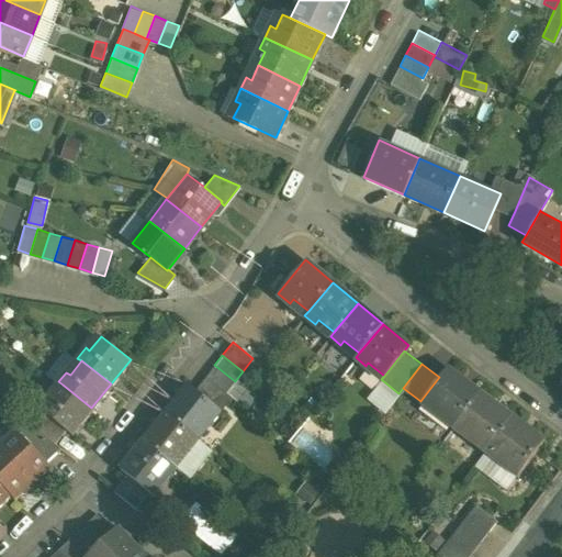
[(235,381),(214,365),(205,375),(226,391),(235,381)]
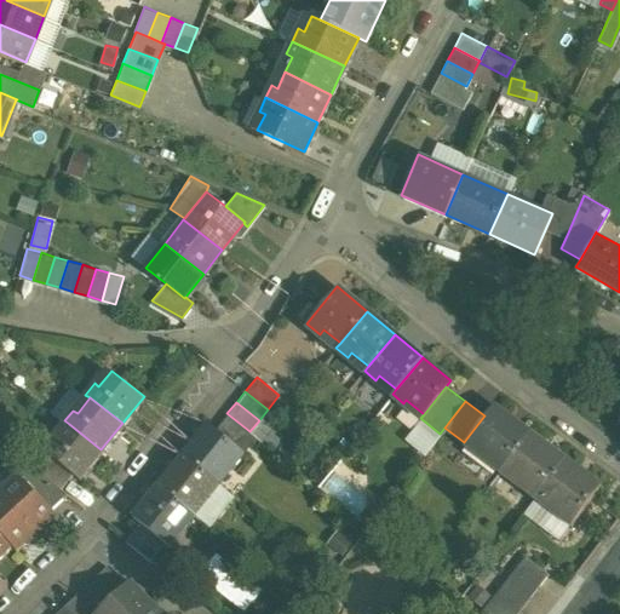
[(529,431),(494,403),(484,415),(468,437),(483,449),(480,454),(500,470),(504,464),(529,431)]
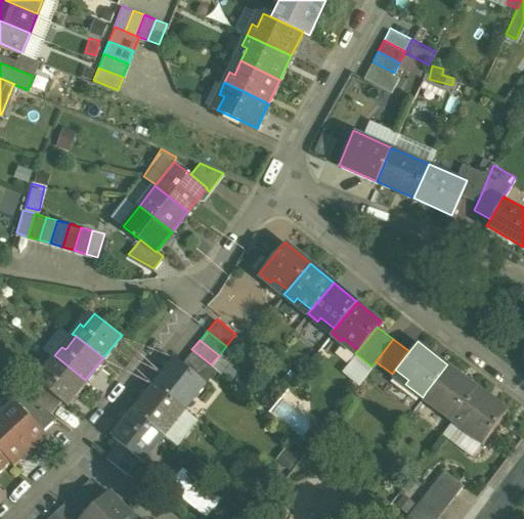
[(211,364),(191,349),(181,362),(206,382),(216,369),(211,364)]
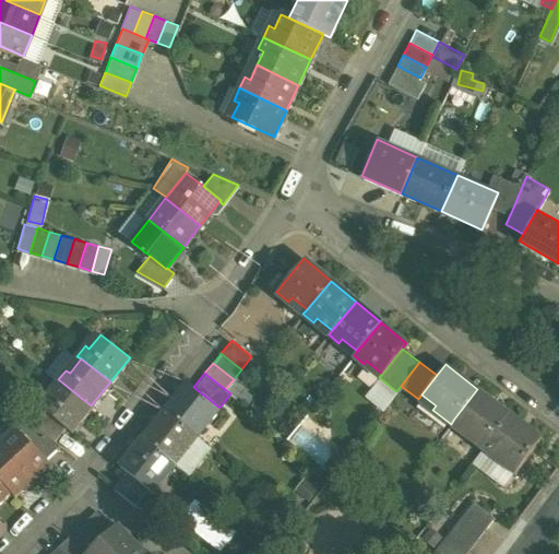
[(193,387),(187,381),(164,409),(192,432),(204,416),(210,421),(219,408),(193,387)]
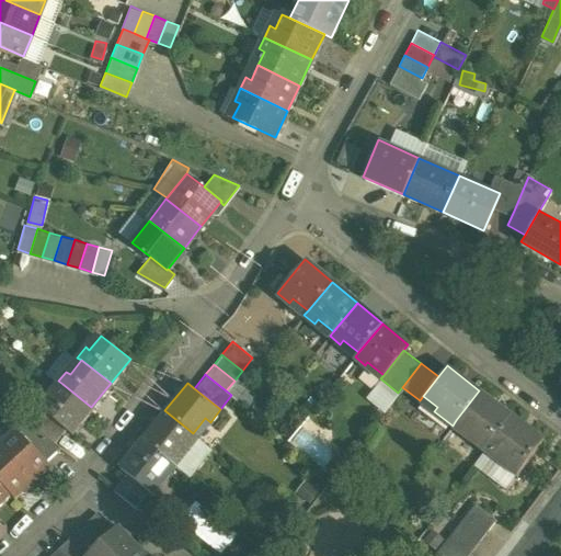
[(91,407),(63,384),(50,398),(47,396),(38,406),(66,428),(71,432),(91,407)]
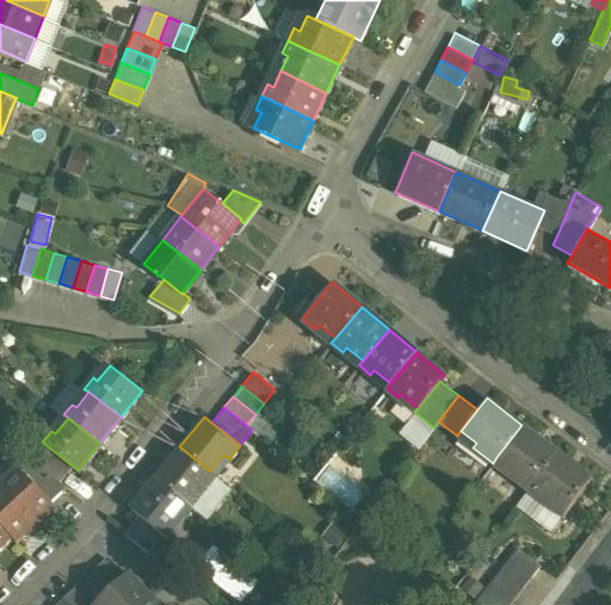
[(556,450),(522,425),(497,457),(511,468),(507,473),(528,488),(556,450)]
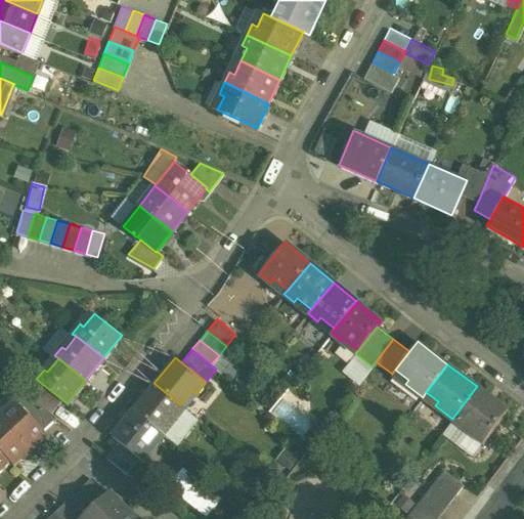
[(61,399),(36,379),(26,391),(51,412),(61,399)]
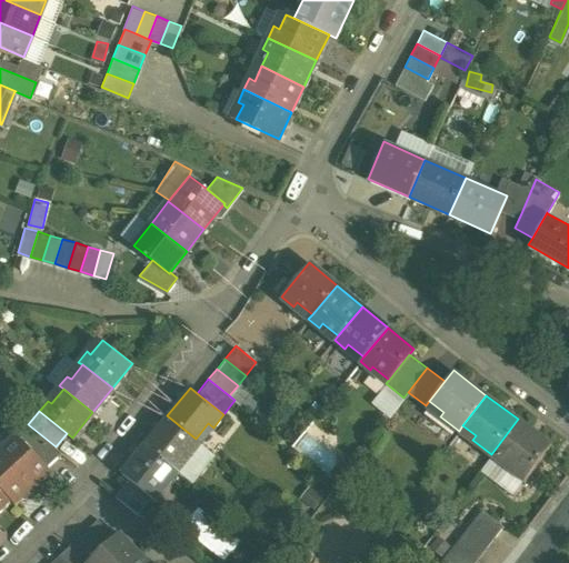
[(17,433),(47,465),(62,452),(56,446),(28,424),(16,415),(7,424),(17,433)]
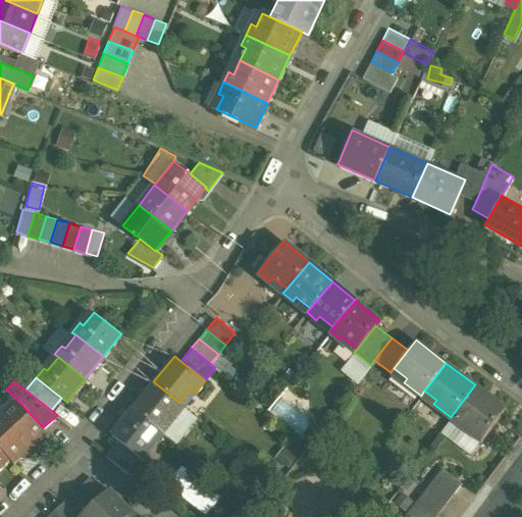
[(179,403),(153,381),(133,407),(159,428),(170,414),(175,417),(185,406),(179,403)]
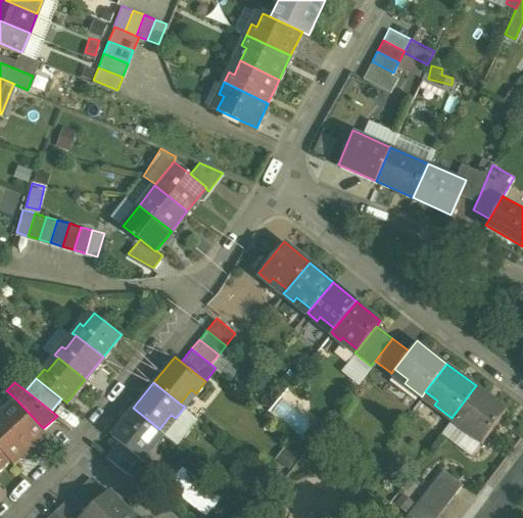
[(506,408),(476,385),(452,418),(468,431),(472,426),(484,436),(506,408)]
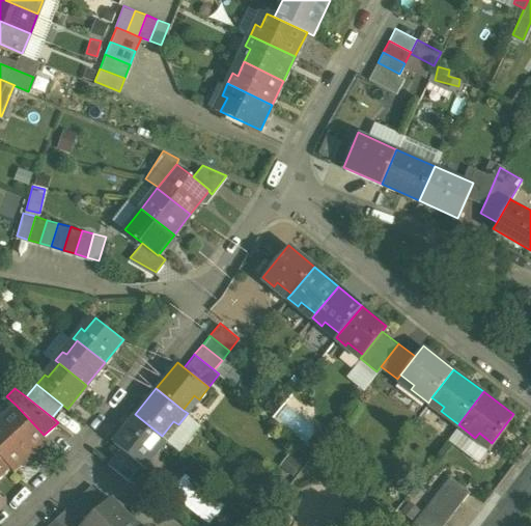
[(44,435),(16,405),(0,418),(0,421),(31,454),(48,439),(44,435)]
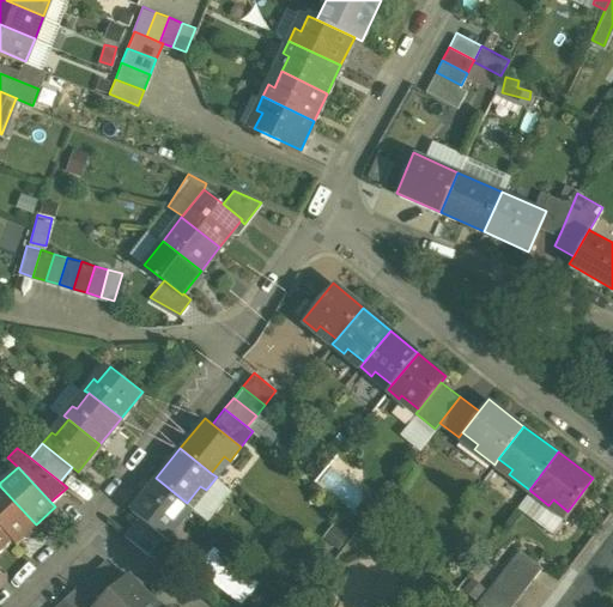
[(187,503),(156,478),(132,509),(139,515),(162,533),(176,516),(182,521),(193,507),(187,503)]
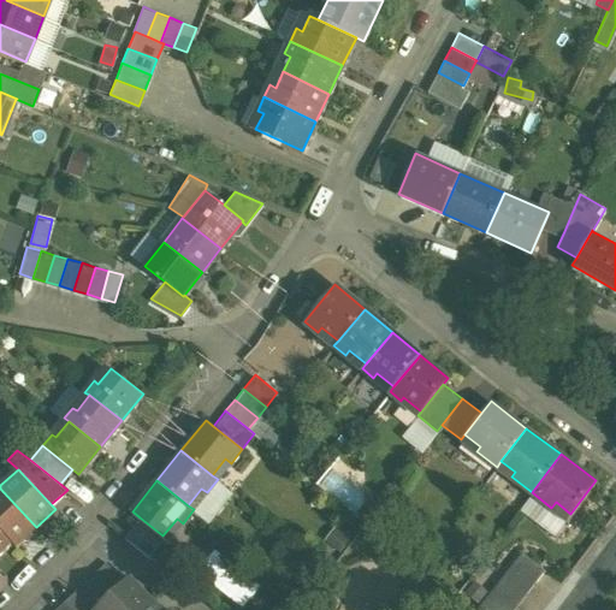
[(36,527),(0,489),(0,526),(13,540),(17,545),(36,527)]
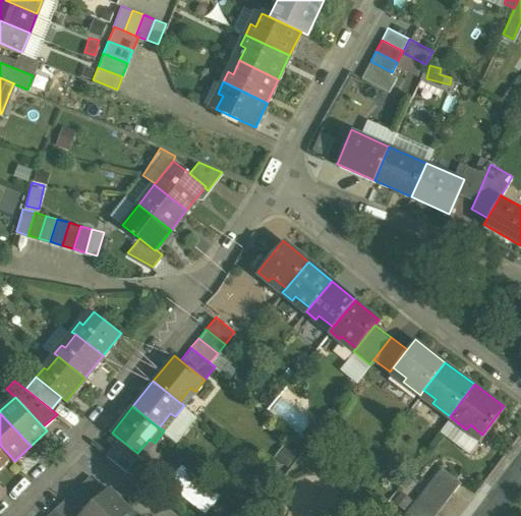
[(137,453),(118,438),(106,453),(127,469),(139,454),(137,453)]
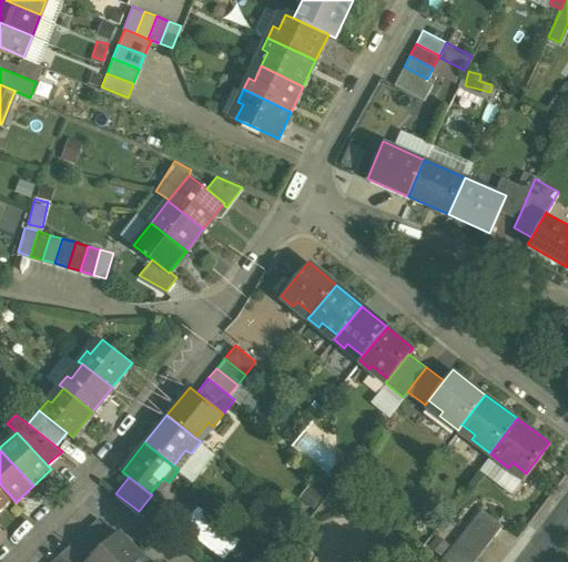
[(0,508),(12,498),(0,484),(0,508)]
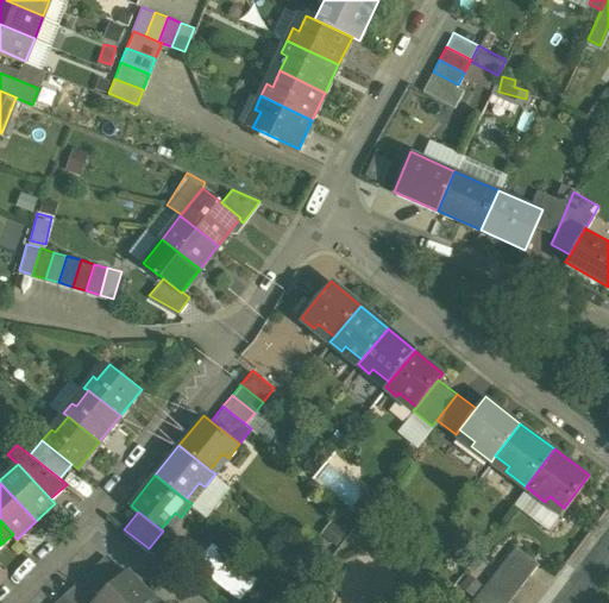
[(538,561),(515,545),(507,556),(529,572),(538,561)]
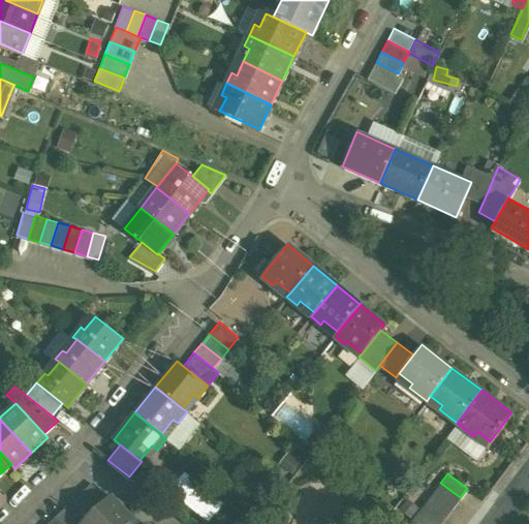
[(107,498),(91,481),(83,490),(98,506),(107,498)]
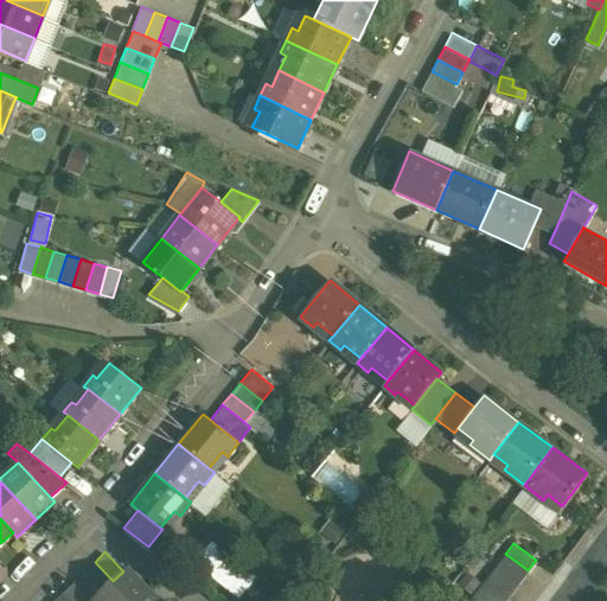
[(528,570),(505,554),(497,564),(519,582),(528,570)]
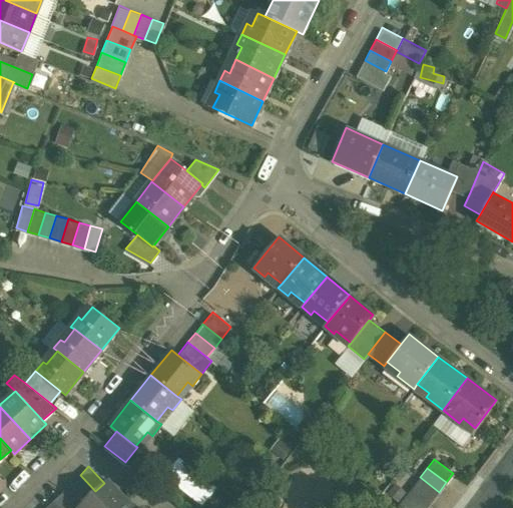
[(95,491),(80,475),(71,483),(86,499),(95,491)]
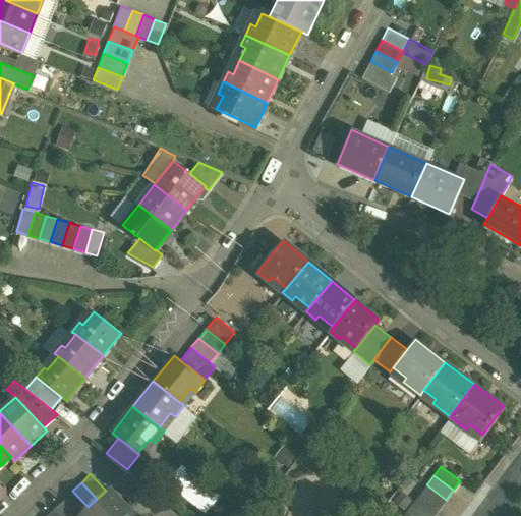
[(446,500),(426,484),(419,495),(438,509),(446,500)]
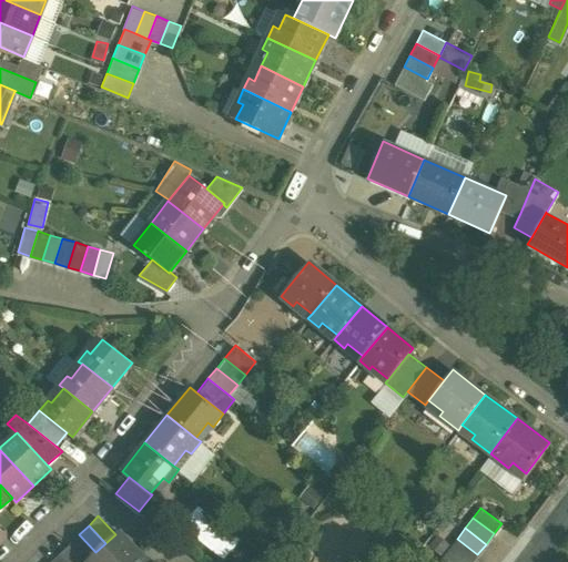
[(87,561),(85,561),(121,561),(137,548),(120,530),(115,534),(105,543),(95,552),(87,561)]
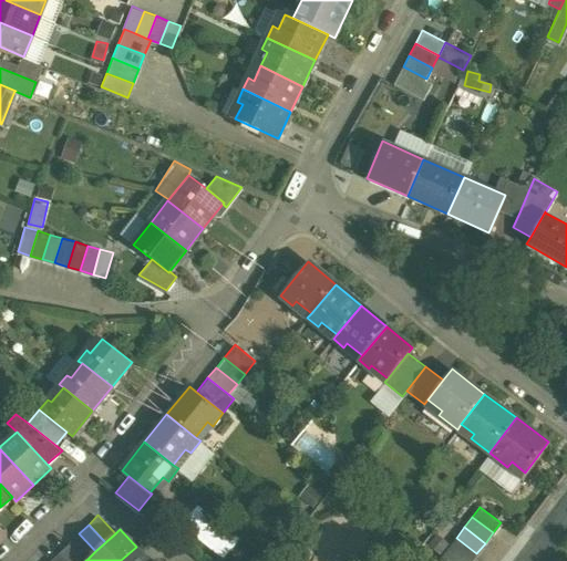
[(95,551),(79,533),(69,542),(86,560),(95,551)]
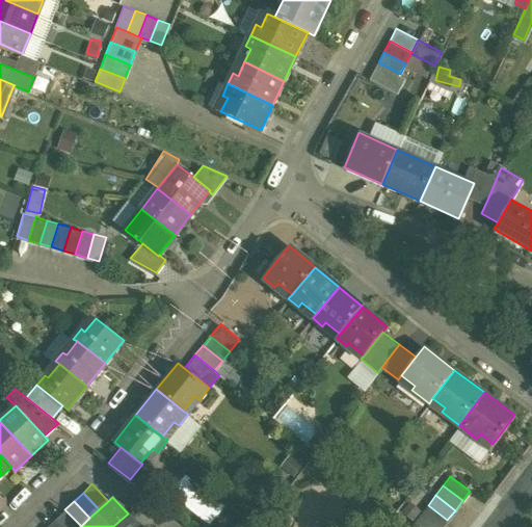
[(441,526),(447,520),(428,505),(420,515),(435,526),(441,526)]
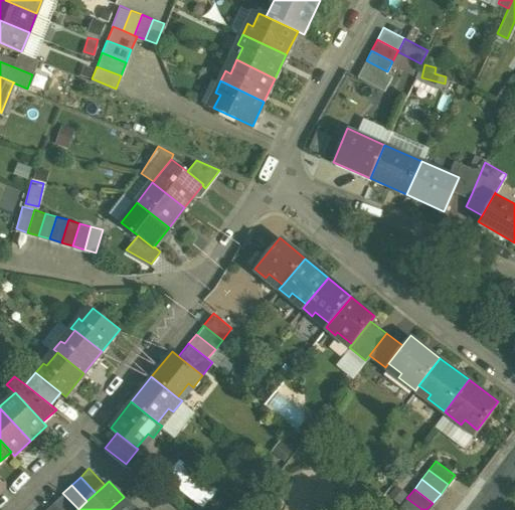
[(77,509),(78,509),(62,493),(53,501),(61,509),(77,509)]
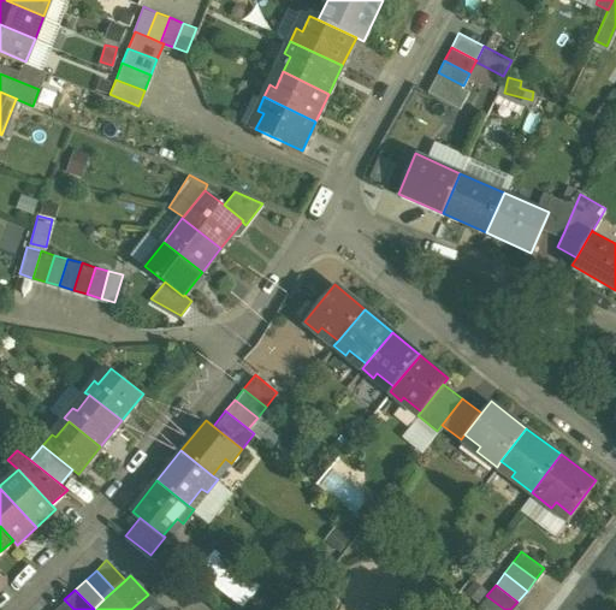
[(163,609),(148,594),(131,609),(163,609)]
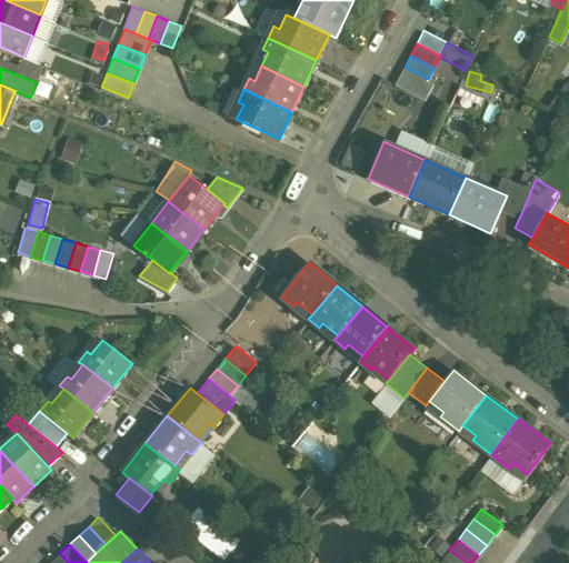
[(466,562),(449,550),(441,561),(445,562),(466,562)]
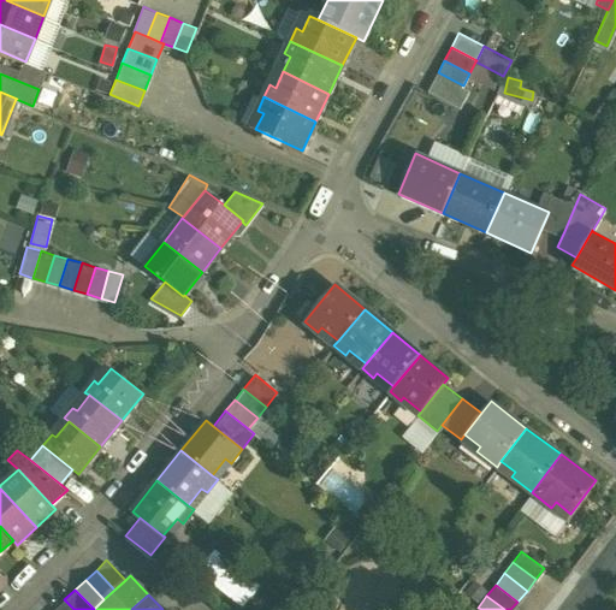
[(73,609),(64,599),(54,609),(73,609)]
